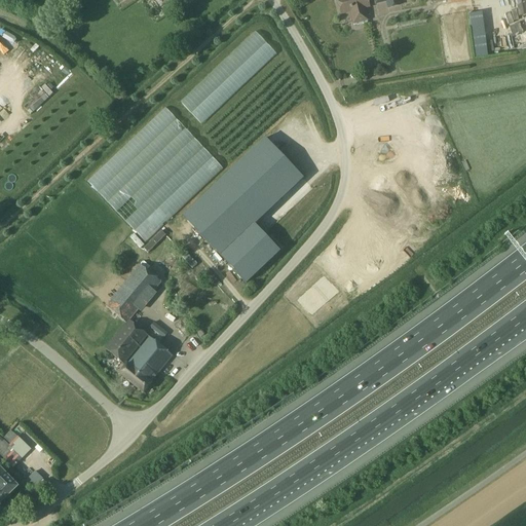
[(367,0),(337,0),(341,13),(350,11),(354,26),(368,23),(365,8),(369,7),(367,0)]
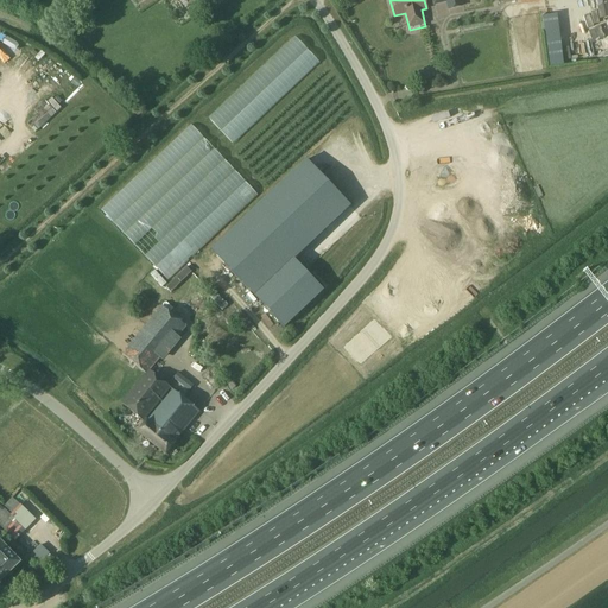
[(297,38),(209,119),(233,144),(320,63),(297,38)]
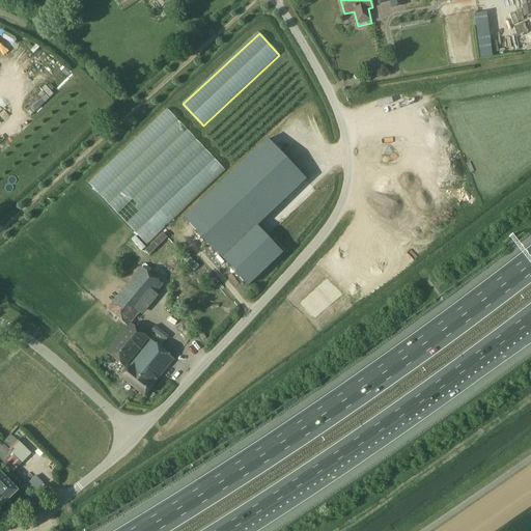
[(382,59),(379,60),(376,62),(378,65),(381,67),(384,66),(386,64),(385,61),(382,59)]
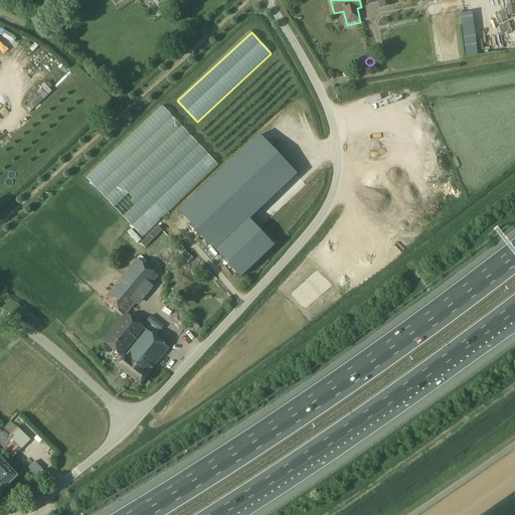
[(39,84),(28,92),(32,99),(24,104),(28,112),(48,99),(39,84)]
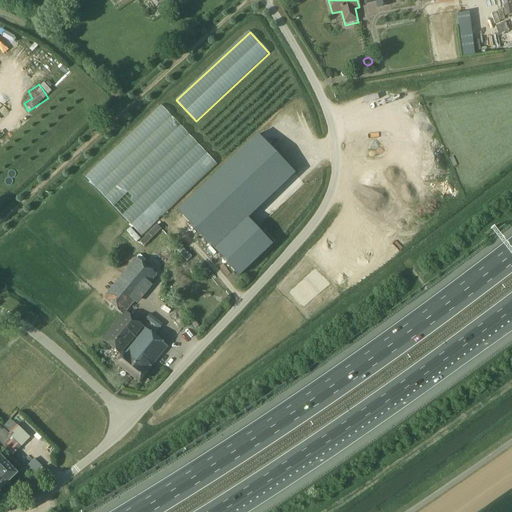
[(85,177),(139,236),(217,165),(163,106),(85,177)]
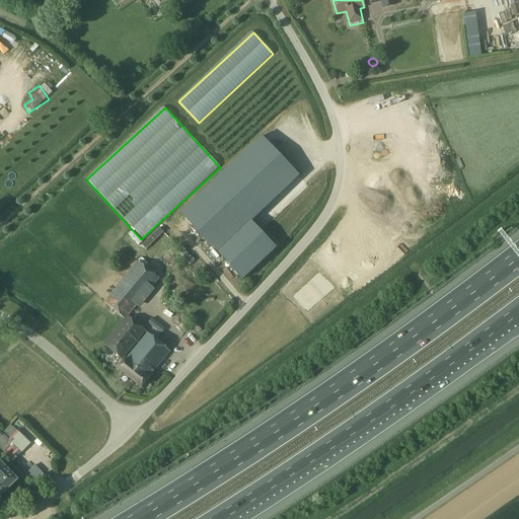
[(17,127),(28,118),(26,115),(15,123),(17,127)]
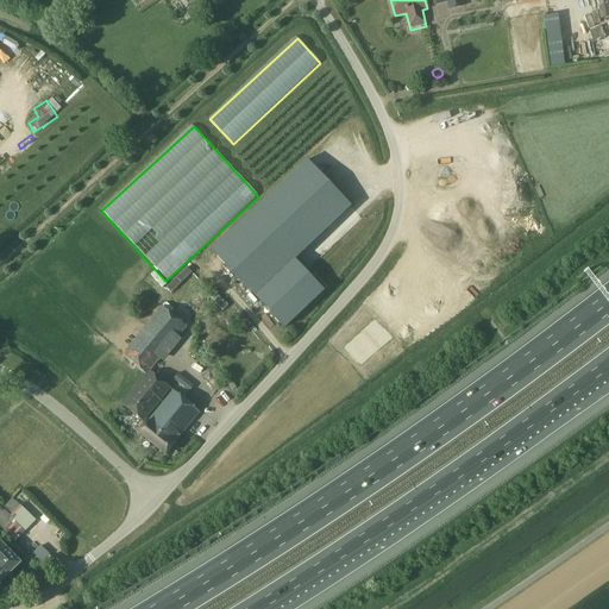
[(209,246),(283,324),(322,288),(290,255),(347,201),(305,157),(209,246)]
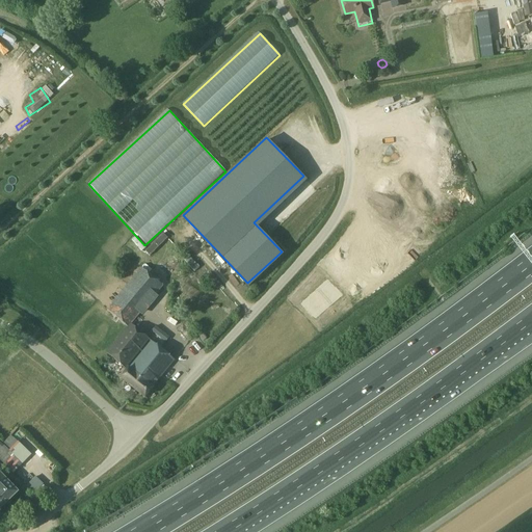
[(151,257),(168,239),(163,234),(145,250),(151,257)]
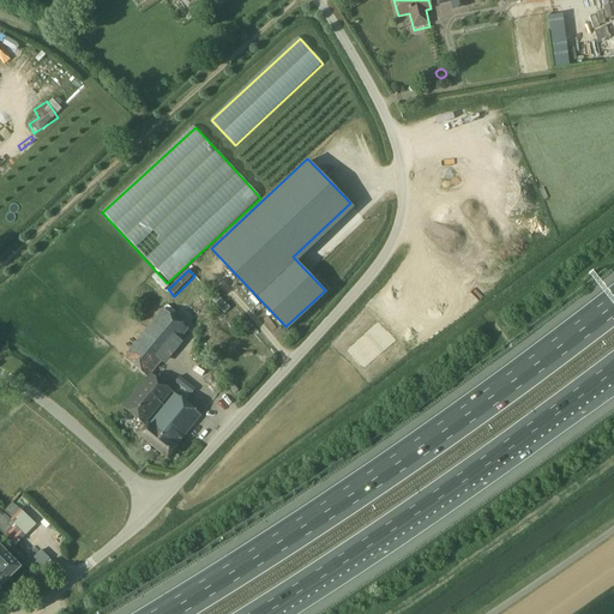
[(152,276),(161,287),(164,284),(156,274),(152,276)]
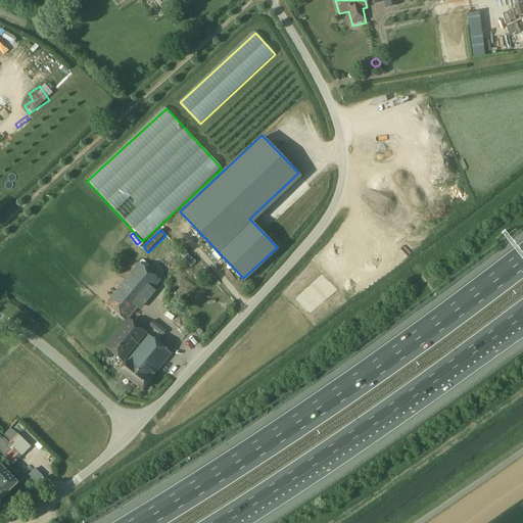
[(104,304),(126,323),(160,282),(139,264),(126,279),(104,304)]
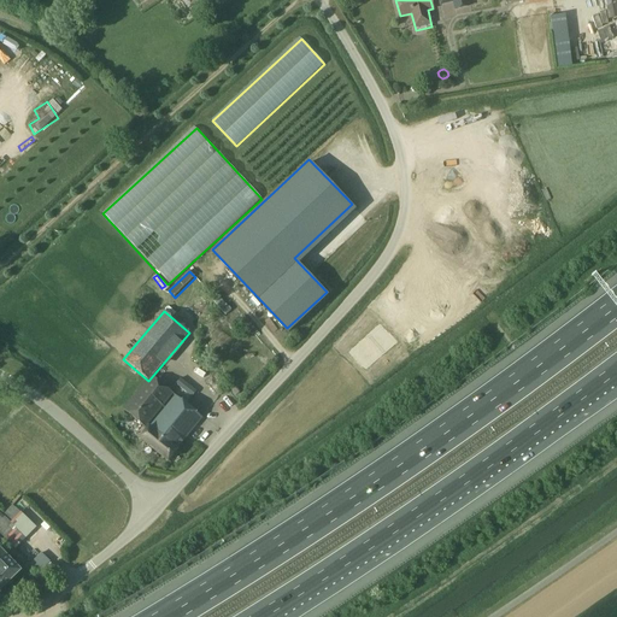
[(148,381),(123,409),(147,429),(139,439),(168,463),(178,451),(176,450),(176,448),(201,418),(175,397),(152,377),(148,381)]
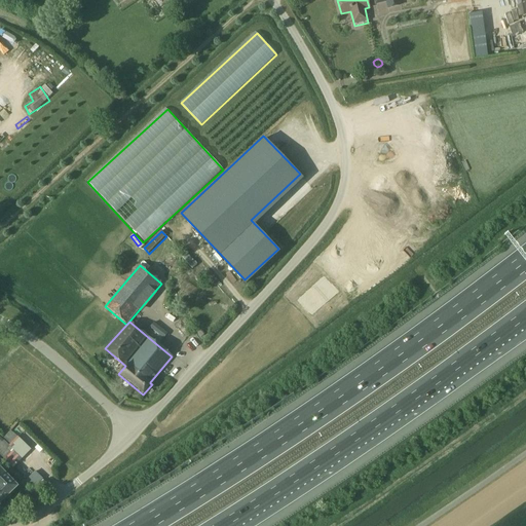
[(19,422),(11,428),(31,450),(38,443),(19,422)]
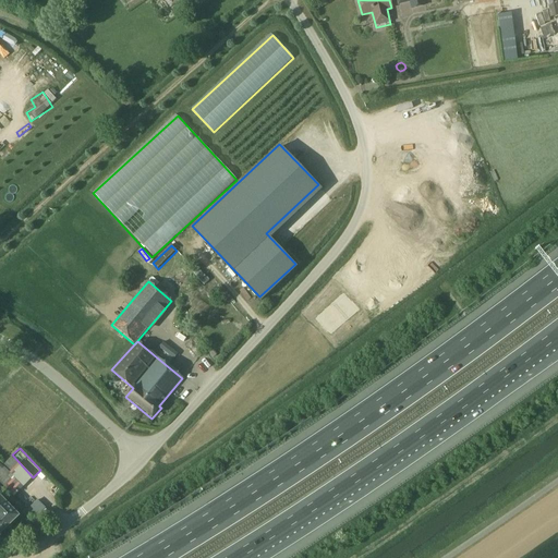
[(4,464),(10,470),(17,462),(12,457),(4,464)]
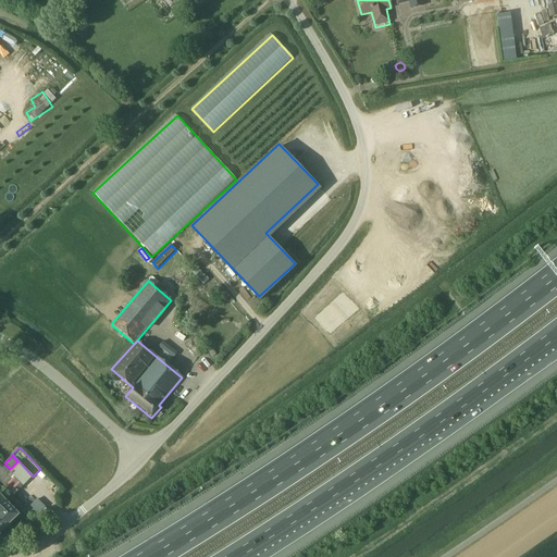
[(2,465),(0,462),(0,482),(14,495),(24,484),(2,465)]
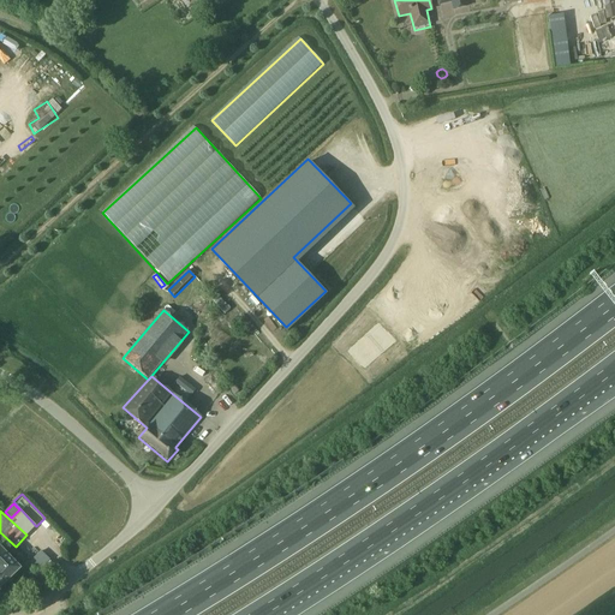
[(0,589),(21,569),(0,548),(0,544),(4,541),(0,536),(0,589)]
